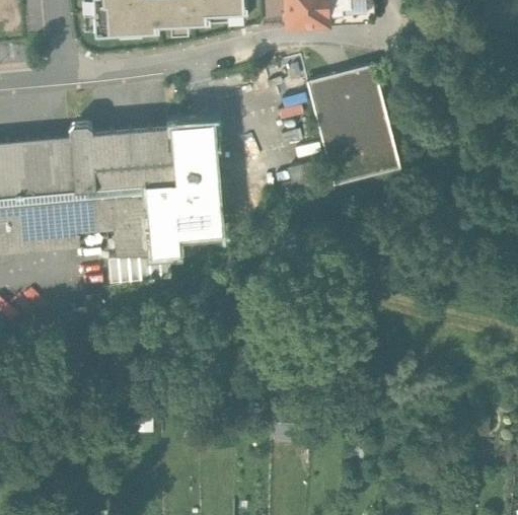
[(13,0),(0,0),(0,47),(18,46),(13,0)]
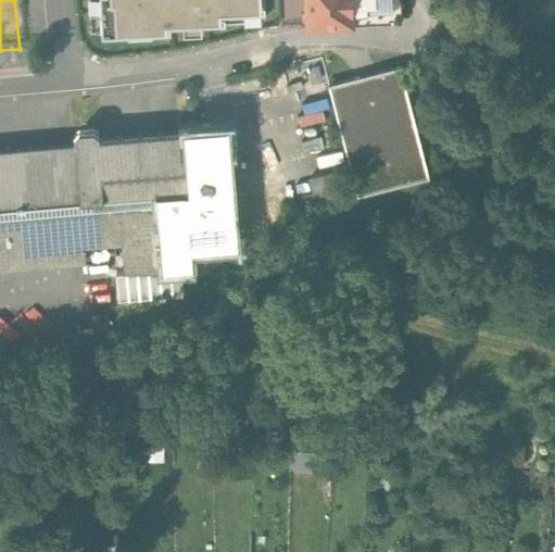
[(100,0),(103,40),(129,39),(129,41),(153,40),(153,37),(171,37),(171,30),(226,27),(225,17),(266,15),(264,0),(100,0)]
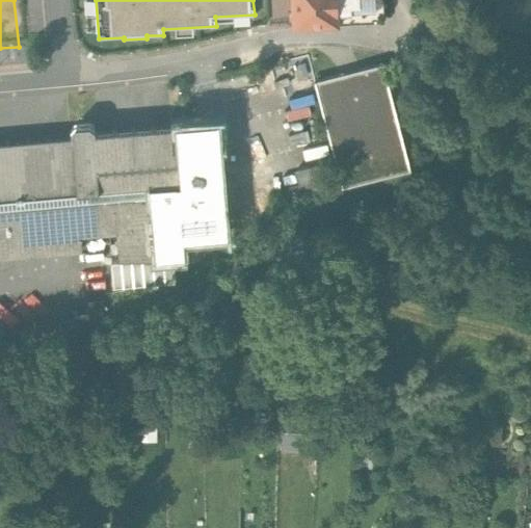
[(292,0),(294,28),(298,27),(298,30),(310,29),(310,26),(338,25),(336,0),(292,0)]
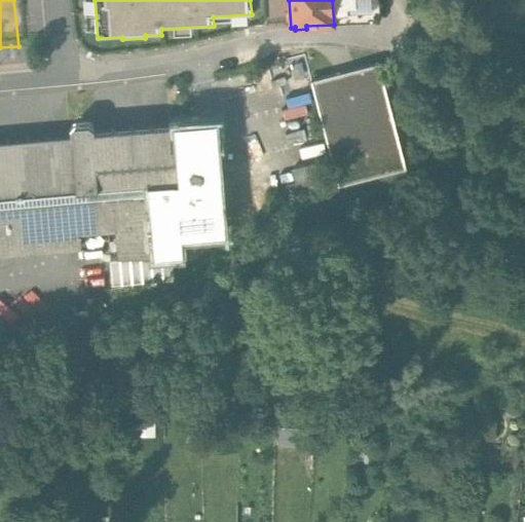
[(332,0),(334,25),(334,27),(380,25),(378,0),(332,0)]
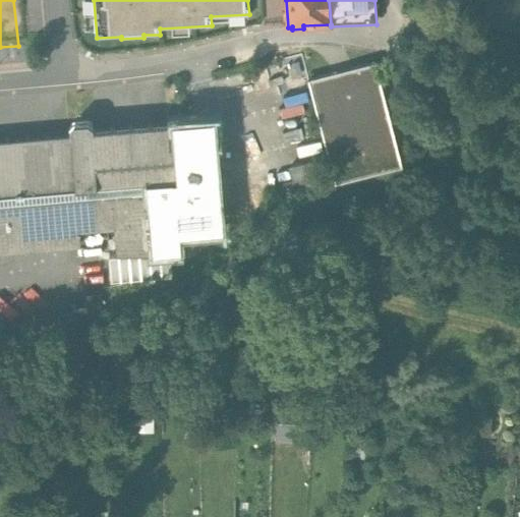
[(403,170),(377,67),(309,83),(337,187),(403,170)]
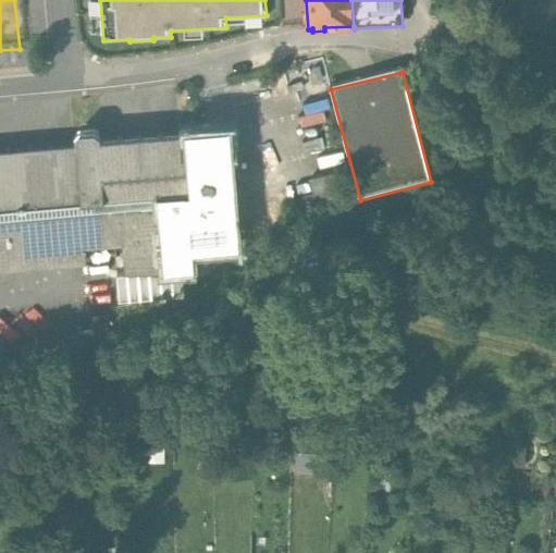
[(0,274),(88,269),(86,250),(124,248),(126,278),(193,273),(189,216),(169,218),(168,200),(189,199),(185,139),(99,146),(99,140),(95,136),(79,137),(74,144),(75,150),(0,156),(0,274)]
